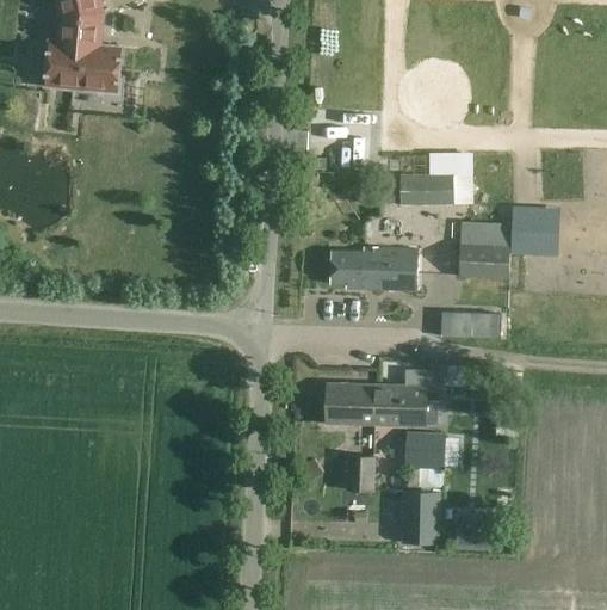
[(54,0),(57,14),(55,42),(48,42),(47,53),(41,51),(38,73),(44,74),(44,85),(97,90),(95,94),(118,97),(119,79),(115,78),(118,48),(93,45),(94,34),(97,35),(99,12),(95,0),(54,0)]
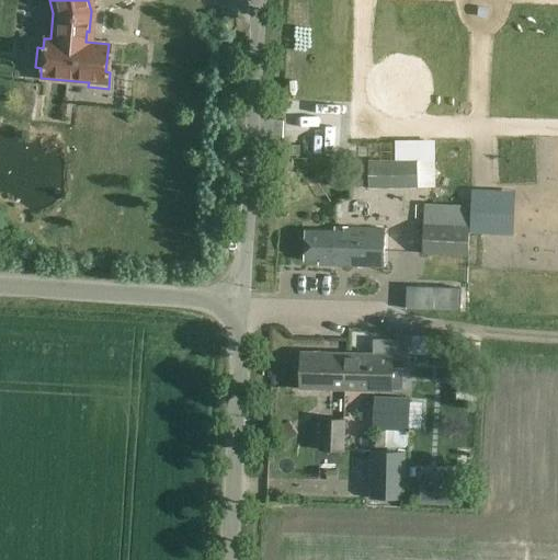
[(395,137),(395,156),(417,155),(418,183),(435,182),(434,135),(395,137)]
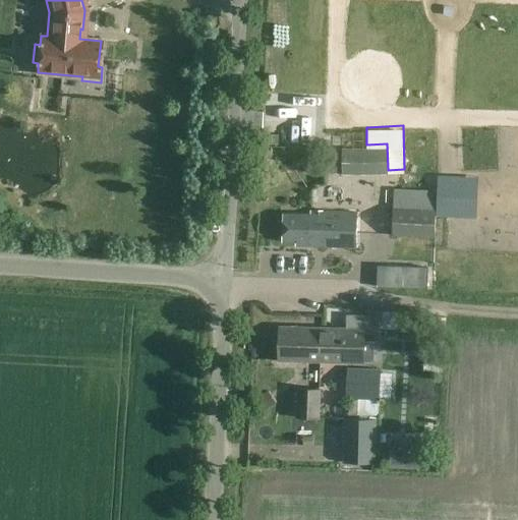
[(339,149),(339,174),(385,174),(384,149),(339,149)]
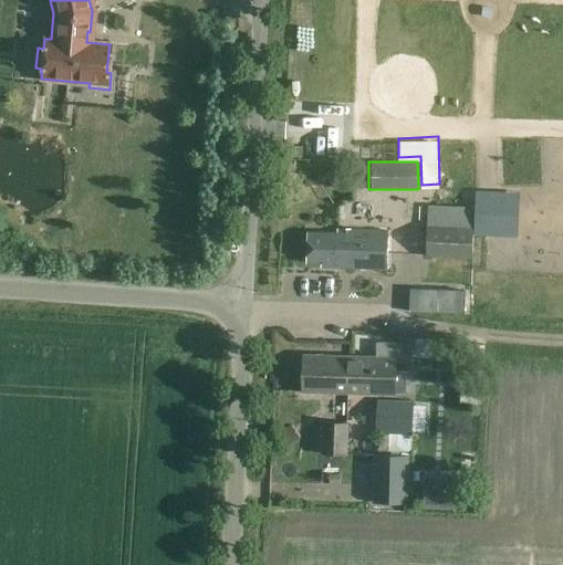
[(424,227),(423,257),(470,258),(471,228),(424,227)]
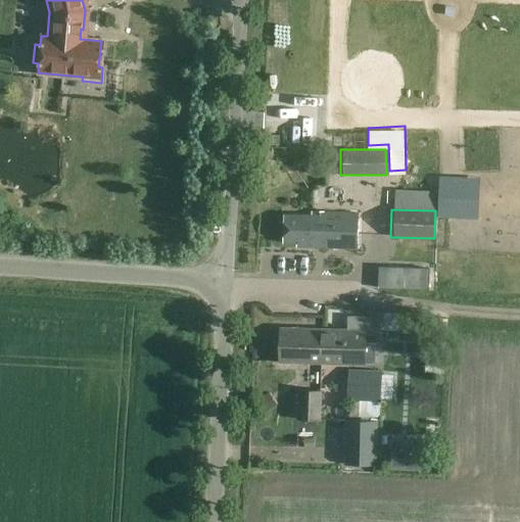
[(357,249),(358,214),(310,212),(310,217),(283,216),(282,244),(295,244),(295,248),(357,249)]
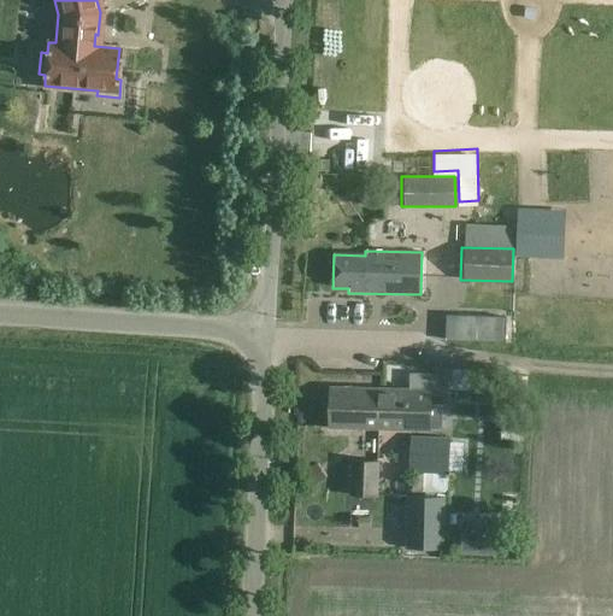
[(360,326),(373,327),(375,309),(361,309),(360,326)]
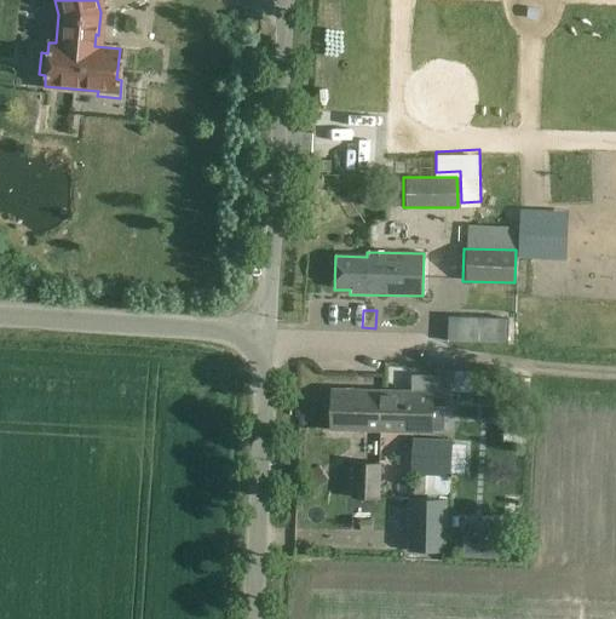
[(472,328),(445,327),(445,343),(471,344),(472,328)]
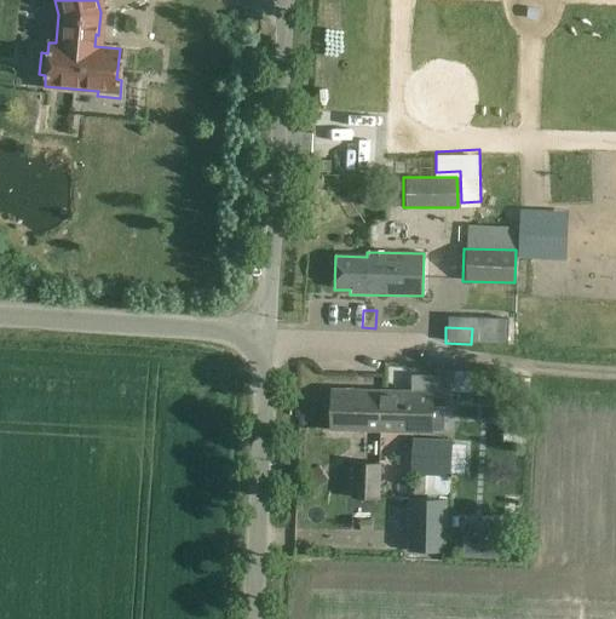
[(381,431),(383,391),(330,390),(329,429),(381,431)]
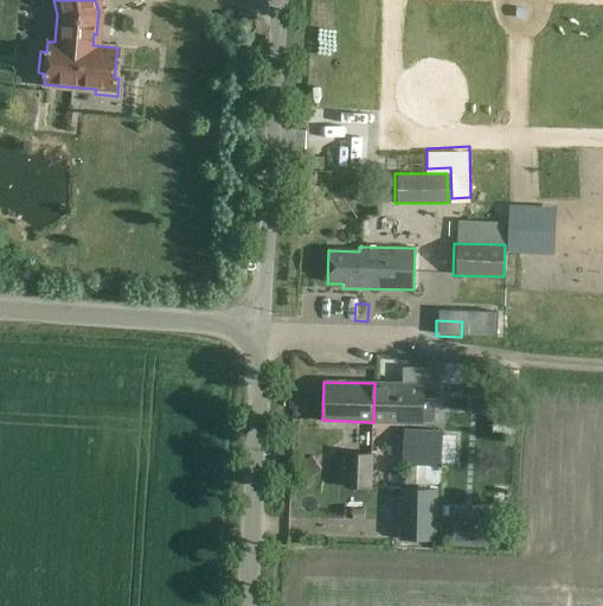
[(421,384),(374,383),(373,422),(421,423),(421,384)]
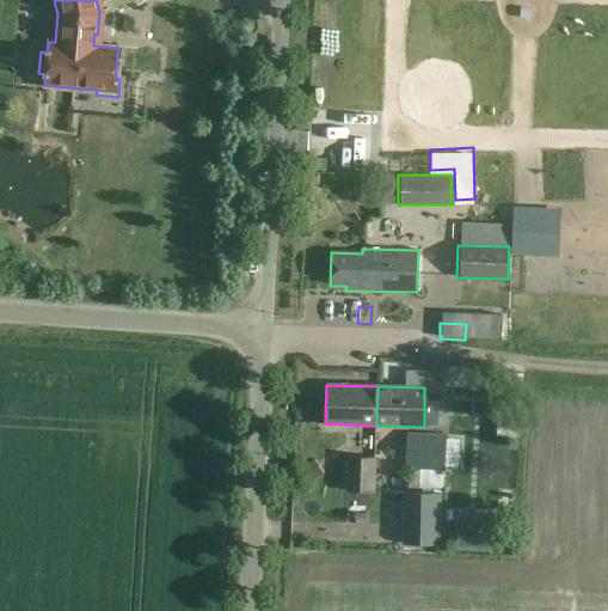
[(401,469),(405,469),(404,484),(442,487),(443,470),(444,434),(404,433),(401,469)]
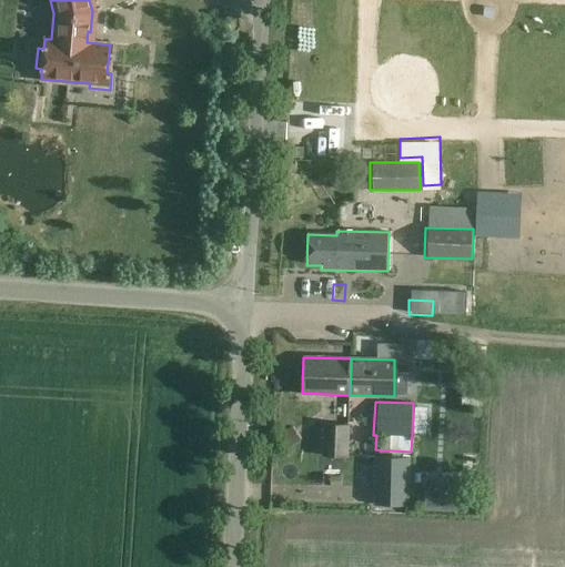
[(346,456),(349,424),(322,424),(321,456),(346,456)]
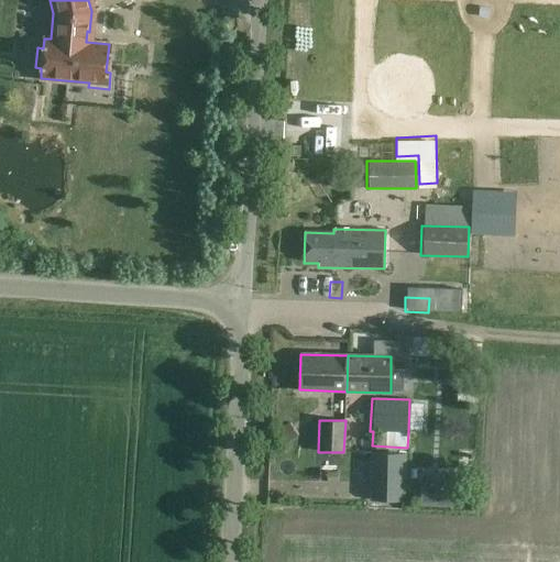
[(401,500),(402,453),(372,452),(370,499),(401,500)]
